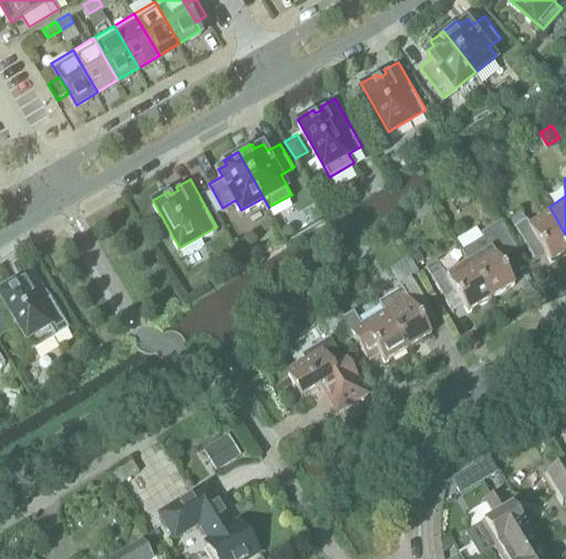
[(565,249),(565,234),(549,207),(527,220),(525,215),(524,217),(519,207),(506,213),(532,255),(543,249),(549,260),(565,249)]
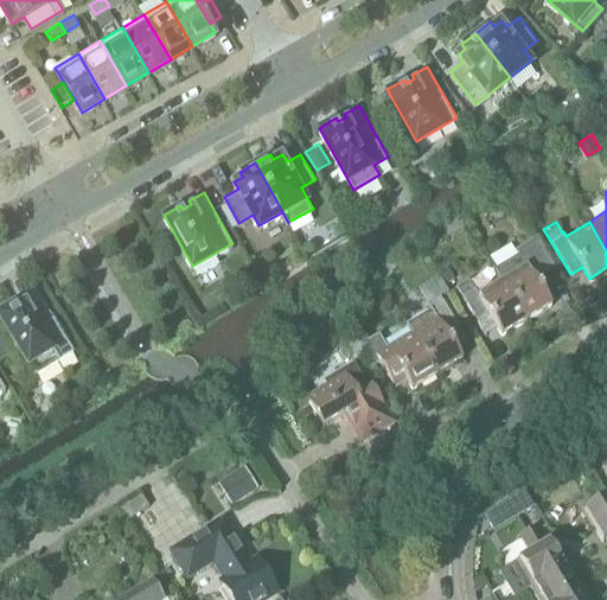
[(517,251),(493,266),(524,317),(549,301),(541,289),(549,285),(542,272),(554,265),(536,235),(515,247),(517,251)]
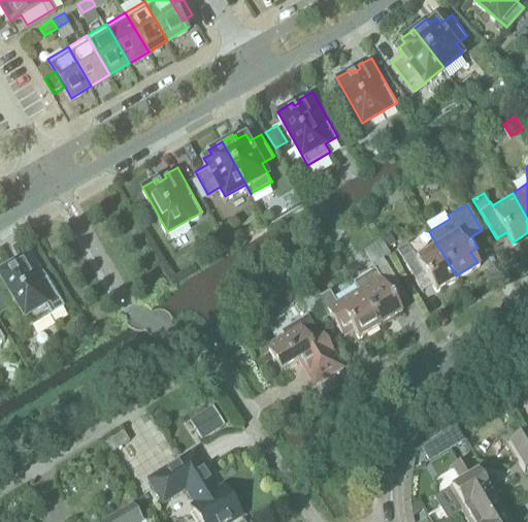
[(387,245),(395,239),(389,229),(381,235),(382,237),(387,245)]
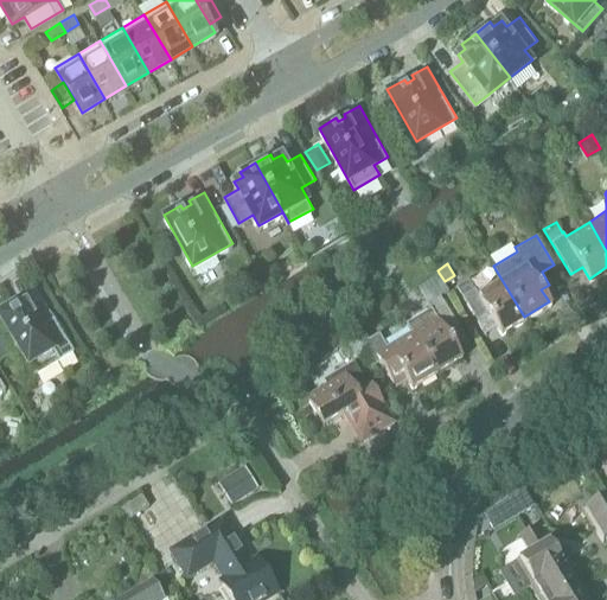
[(524,317),(493,266),(499,276),(474,291),(466,276),(454,283),(479,326),(491,319),(498,332),(524,317)]
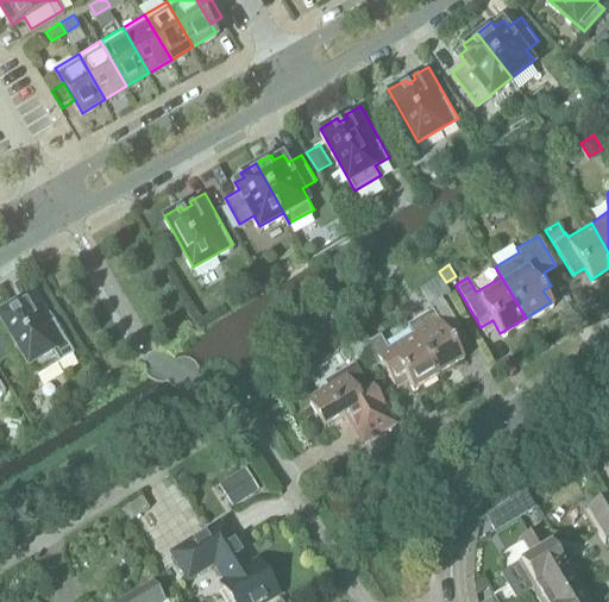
[(264,283),(257,269),(243,277),(250,290),(264,283)]
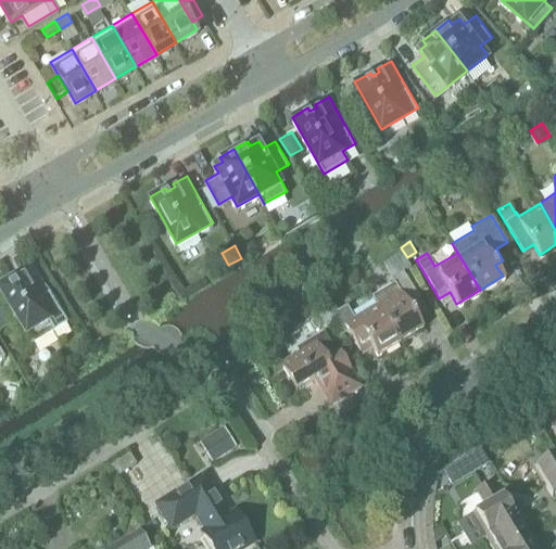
[(13,276),(0,283),(0,289),(32,341),(68,319),(34,264),(21,271),(22,275),(15,279),(13,276)]
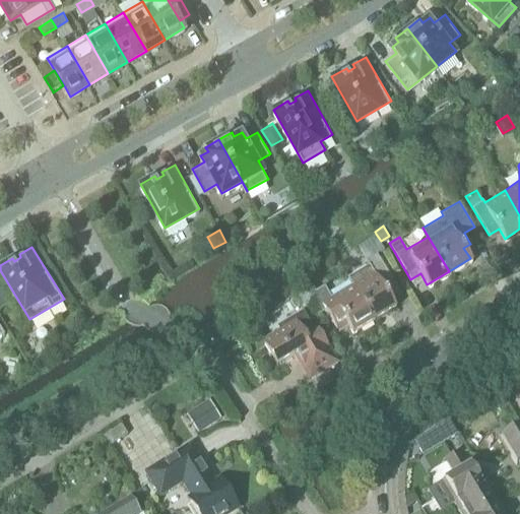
[(366,257),(369,262),(346,274),(351,282),(373,317),(394,305),(388,295),(397,288),(375,251),(366,257)]
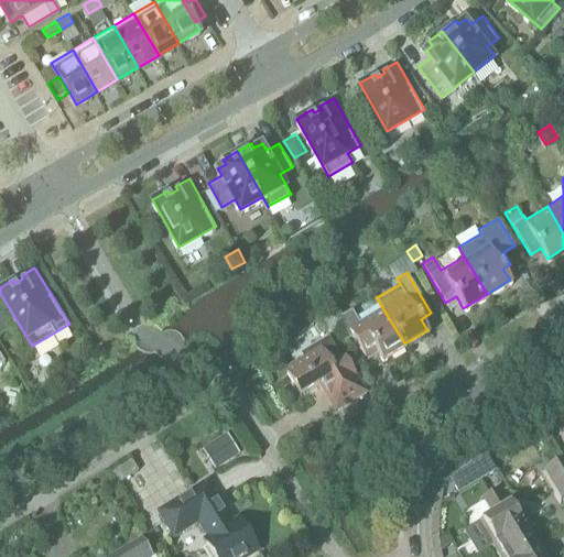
[(404,343),(381,306),(359,319),(350,306),(332,317),(344,337),(351,332),(361,349),(372,342),(381,358),(404,343)]
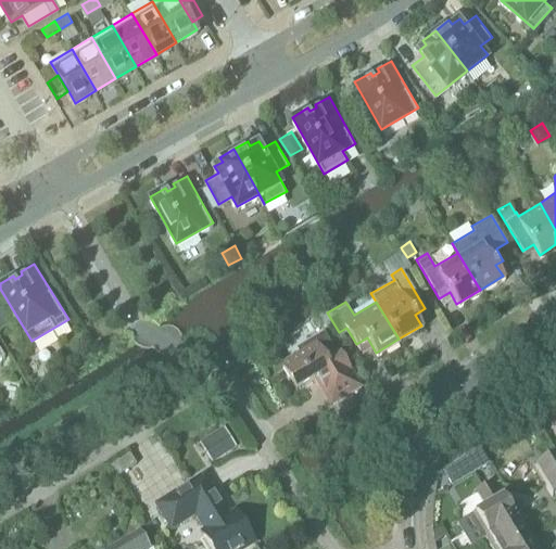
[(0,326),(10,321),(0,305),(0,326)]
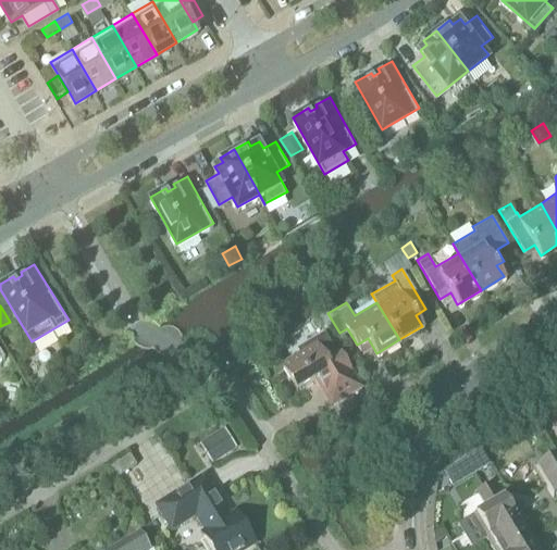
[(360,383),(336,344),(333,346),(322,328),(296,345),(299,349),(280,361),(295,386),(314,375),(318,379),(319,380),(323,380),(334,399),(360,383)]
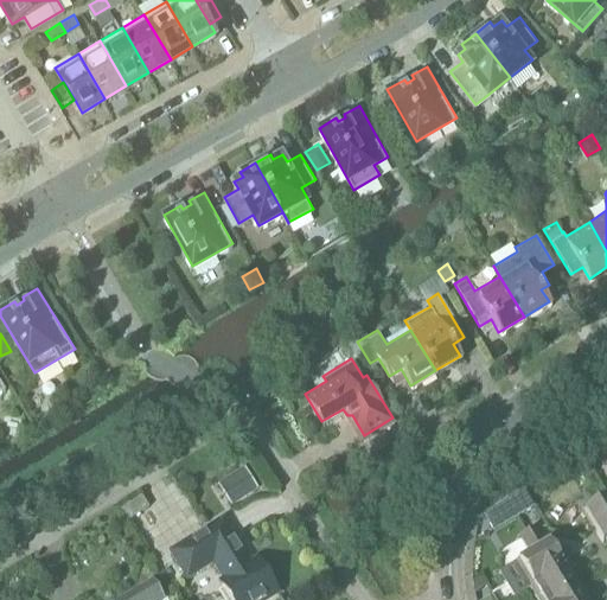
[(96,397),(107,390),(97,376),(87,383),(96,397)]
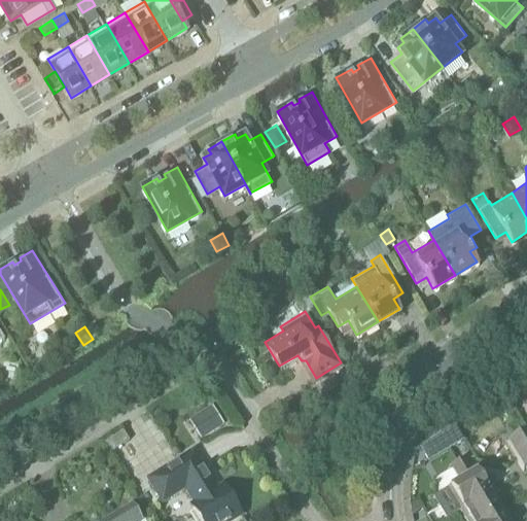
[(521,400),(526,394),(526,383),(516,390),(521,400)]
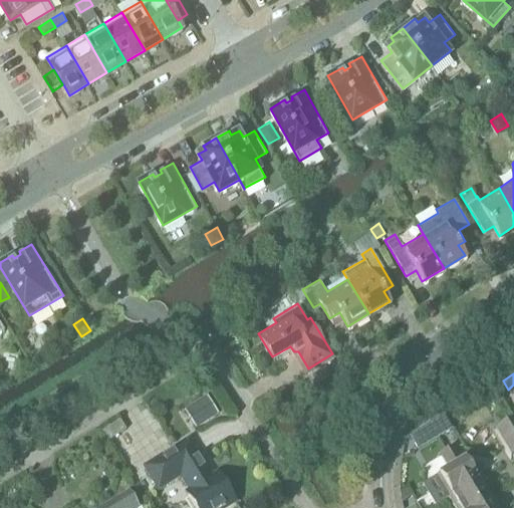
[(501,398),(494,386),(484,391),(492,403),(501,398)]
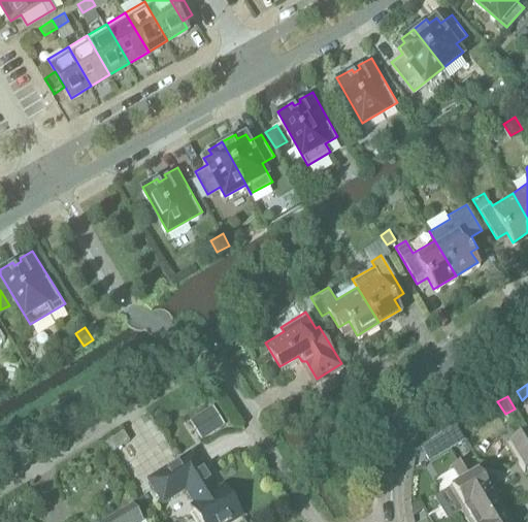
[(211,402),(203,408),(216,427),(224,422),(211,402)]
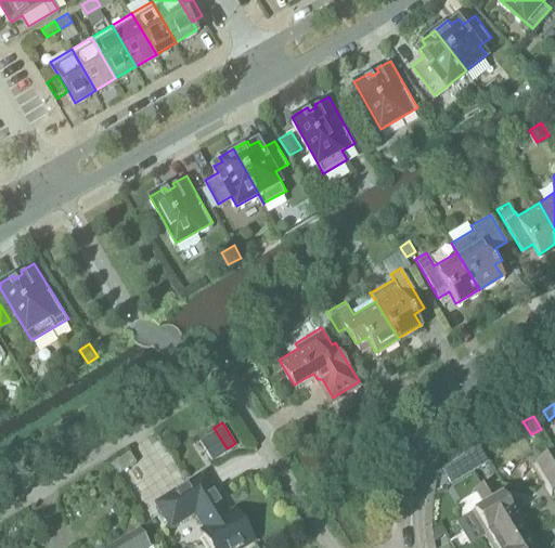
[(488,459),(479,444),(442,466),(451,481),(488,459)]
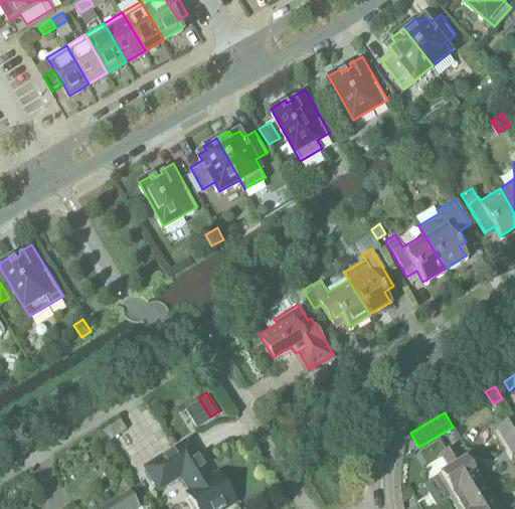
[(514,454),(514,419),(513,415),(492,429),(509,458),(514,454)]
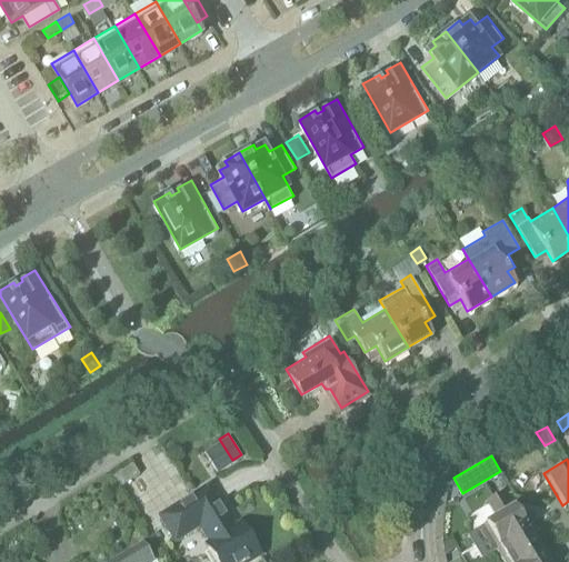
[(113,473),(119,482),(139,471),(133,461),(113,473)]
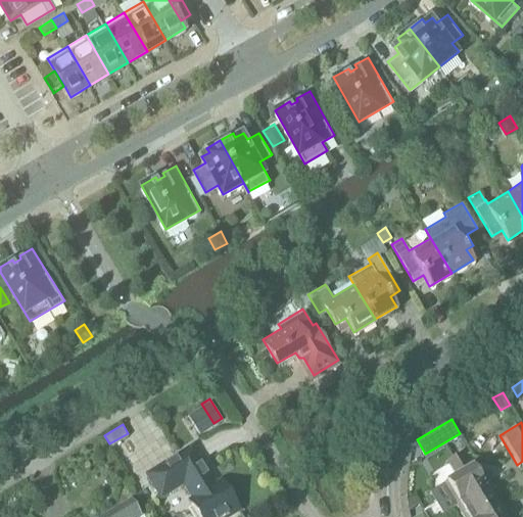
[(220,516),(237,507),(220,478),(211,483),(207,477),(210,475),(190,443),(145,472),(159,495),(182,480),(192,497),(189,499),(200,516),(220,516)]
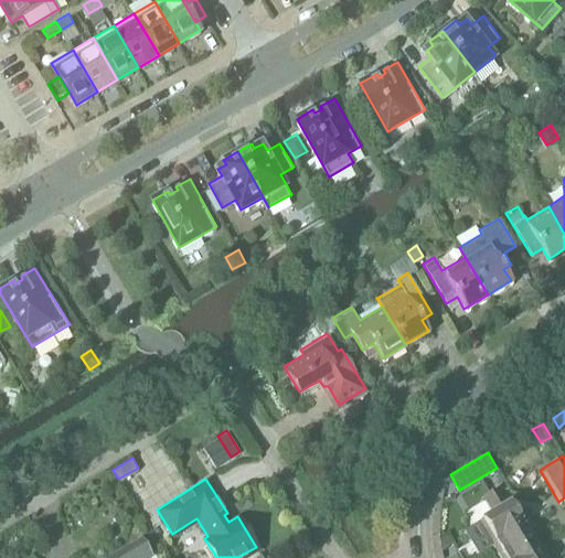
[(491,543),(522,523),(509,500),(505,502),(496,486),(480,495),(490,511),(477,519),(491,543)]
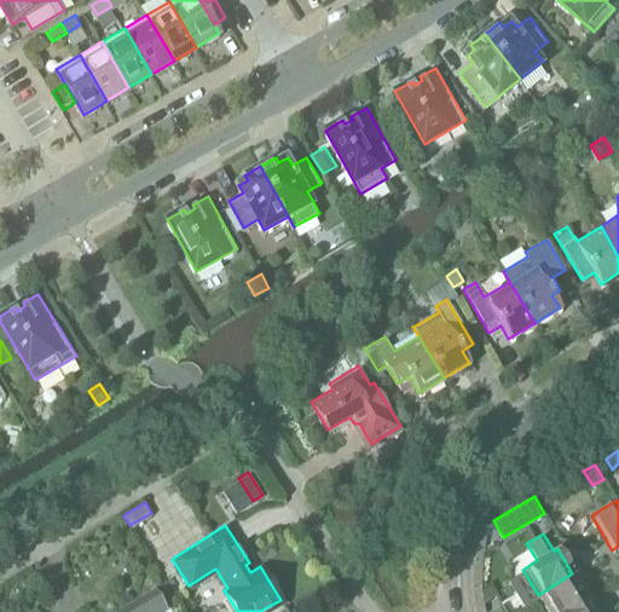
[(576,571),(572,573),(538,595),(548,611),(565,611),(591,596),(576,571)]
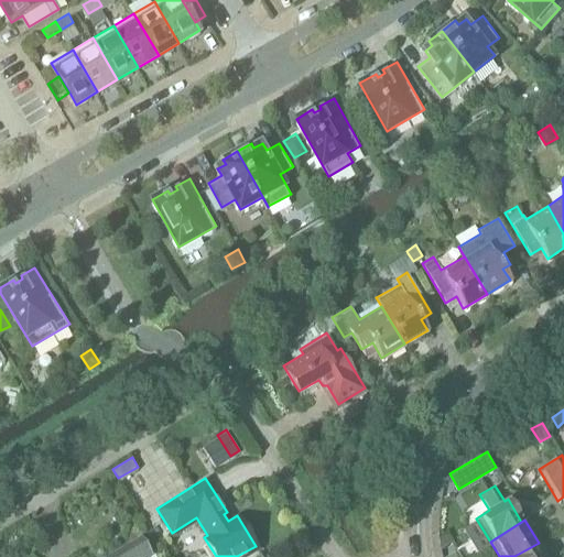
[(140,536),(106,556),(152,556),(149,550),(140,536)]
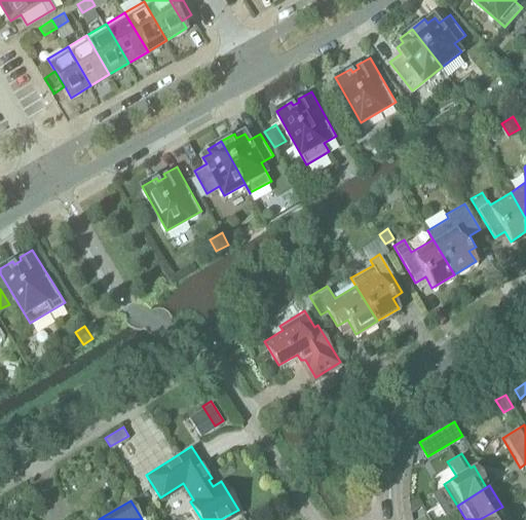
[(510,519),(502,507),(480,519),(510,519)]
